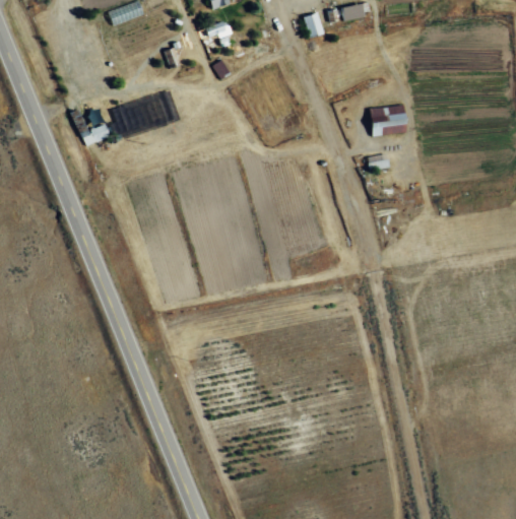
[(209,0),(212,8),(238,0),(209,0)]
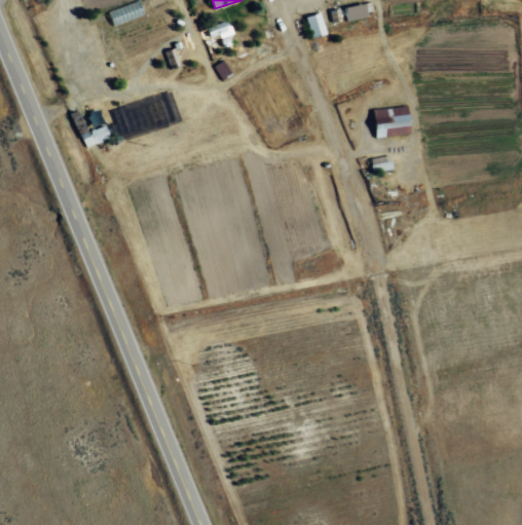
[(372,17),(370,3),(346,7),(348,22),(372,17)]
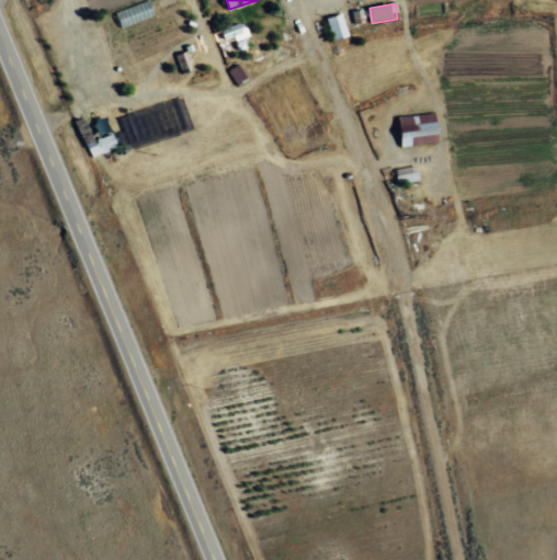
[(328,18),(333,42),(350,37),(344,14),(328,18)]
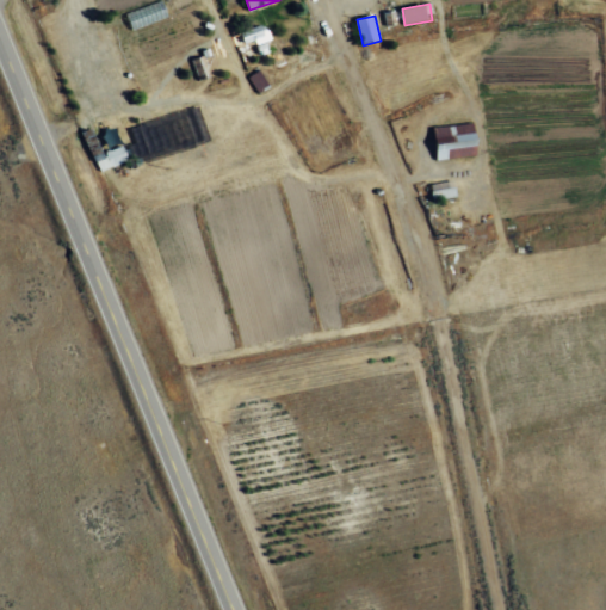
[(246,45),(269,37),(264,25),(241,32),(246,45)]
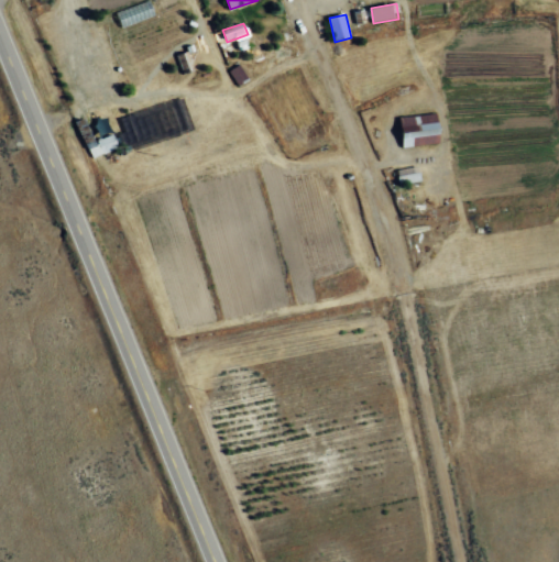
[(441,144),(438,114),(402,118),(404,147),(441,144)]
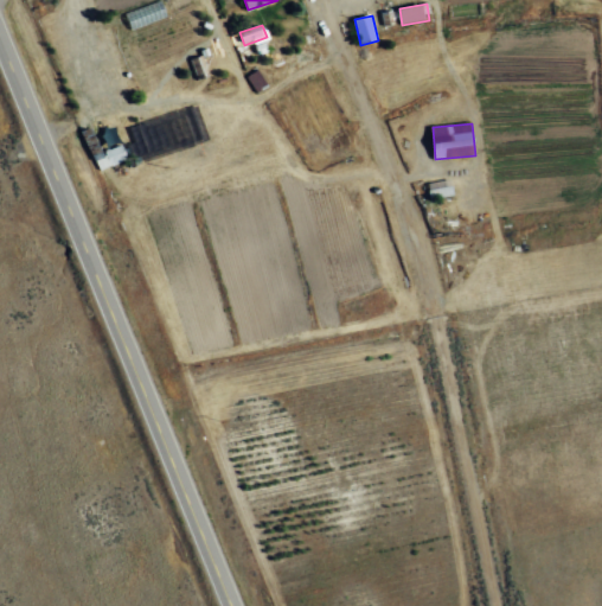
[(101,171),(129,159),(123,145),(103,153),(101,146),(91,150),(101,171)]
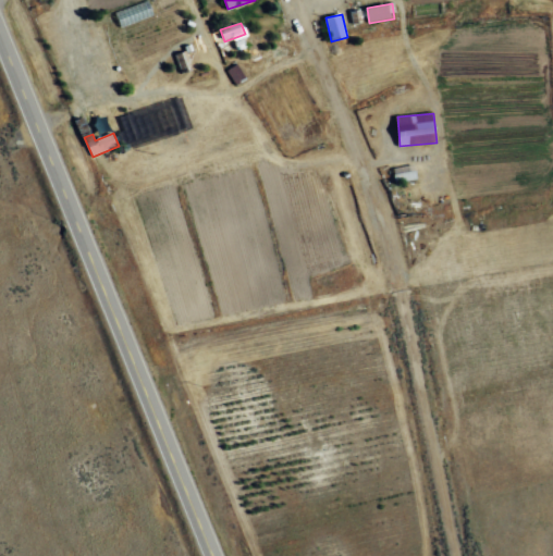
[(418,181),(416,165),(394,168),(396,183),(418,181)]
